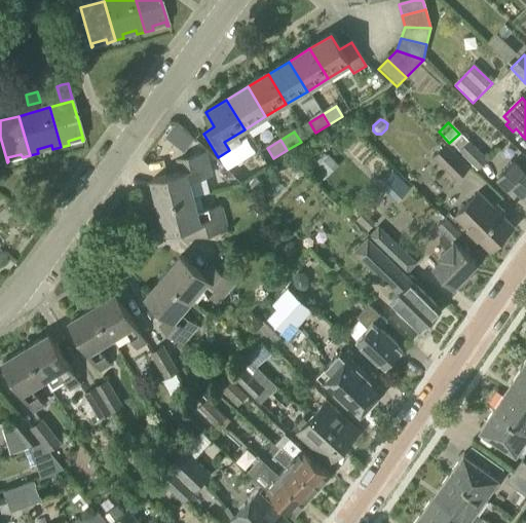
[(479,172),(480,171),(489,160),(470,142),(458,153),(479,172)]
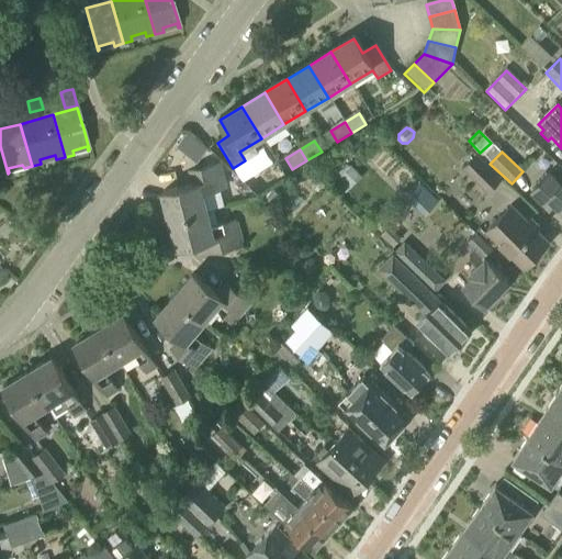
[(487,196),(489,194),(503,180),(478,155),(462,170),(487,196)]
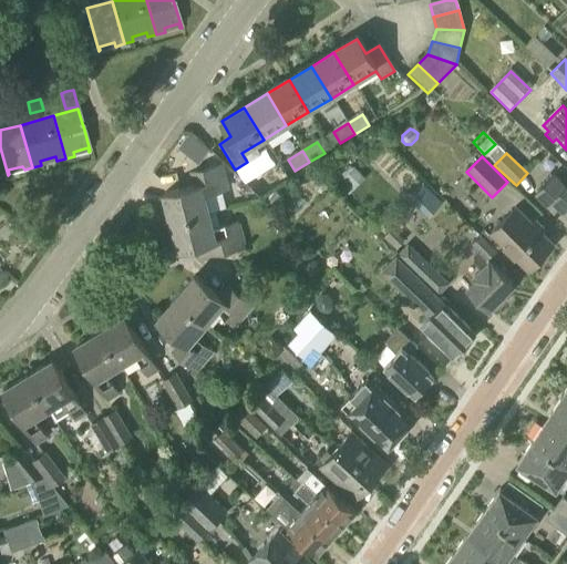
[(172,223),(209,214),(205,198),(228,193),(225,177),(216,170),(193,175),(196,187),(164,195),(172,223)]
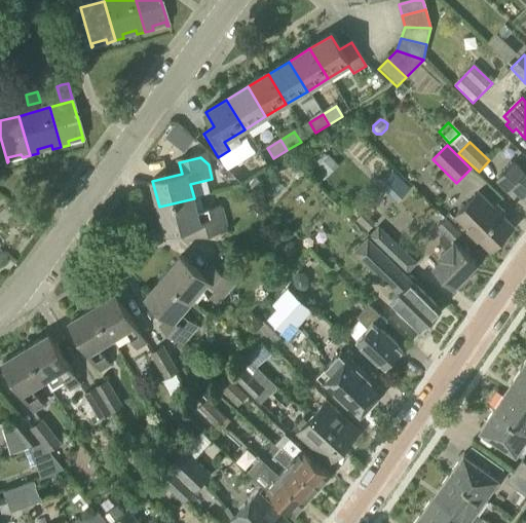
[(323,181),(336,167),(328,159),(314,173),(323,181)]
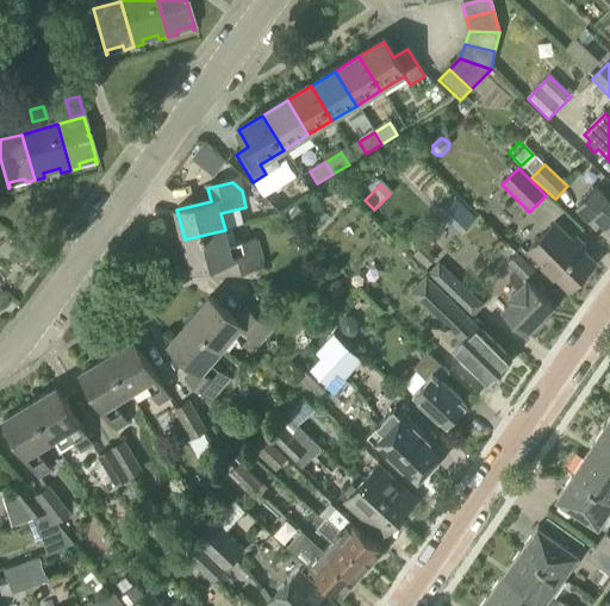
[(609,199),(608,201),(596,189),(578,207),(591,220),(596,216),(609,230),(609,199)]
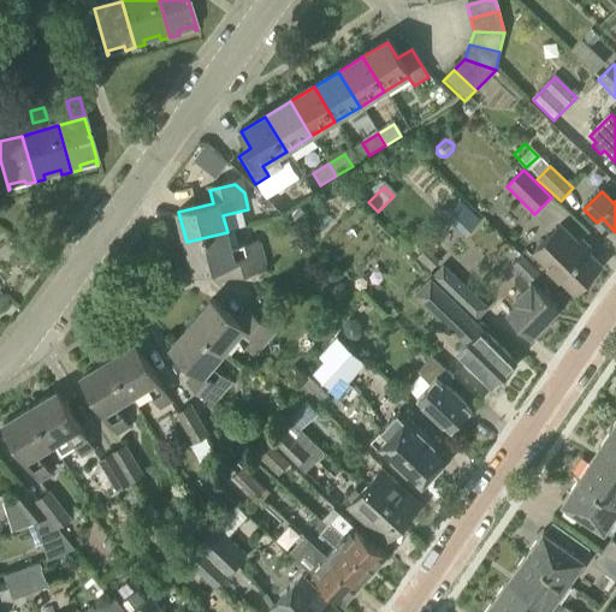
[(308,219),(300,212),(292,220),(300,227),(308,219)]
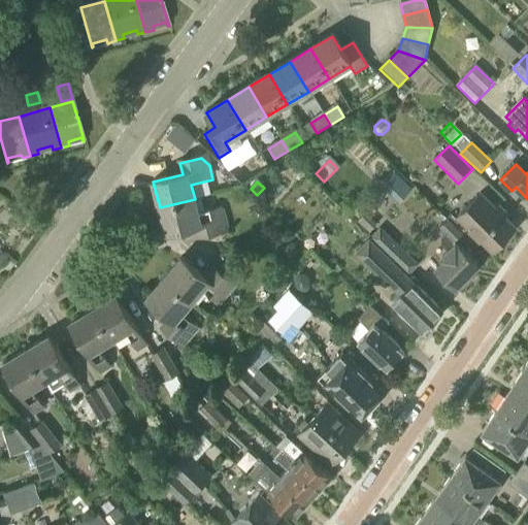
[(399,182),(386,197),(394,205),(408,190),(399,182)]
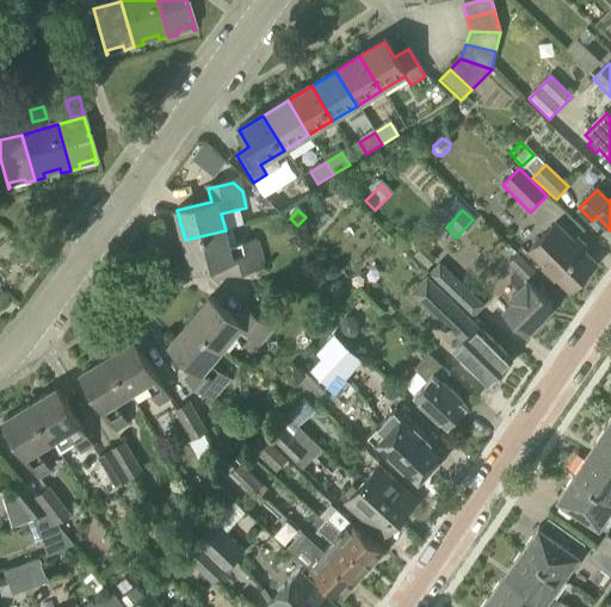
[(574,295),(599,270),(557,227),(531,253),(574,295)]
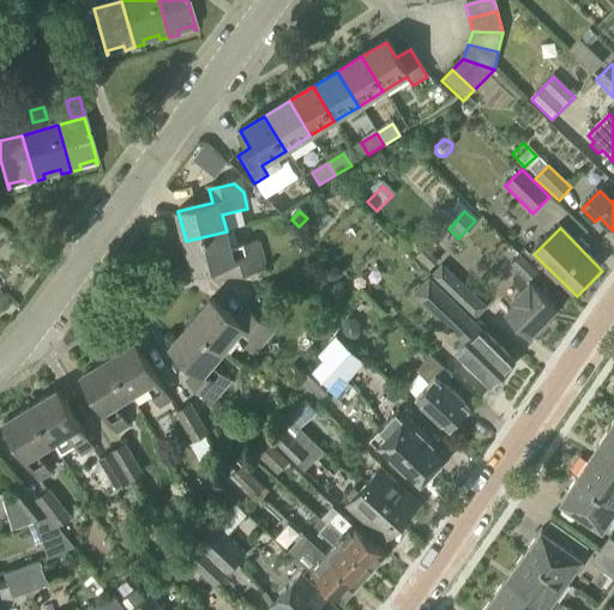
[(227,231),(186,241),(193,272),(227,263),(230,276),(262,269),(256,242),(230,248),(227,231)]
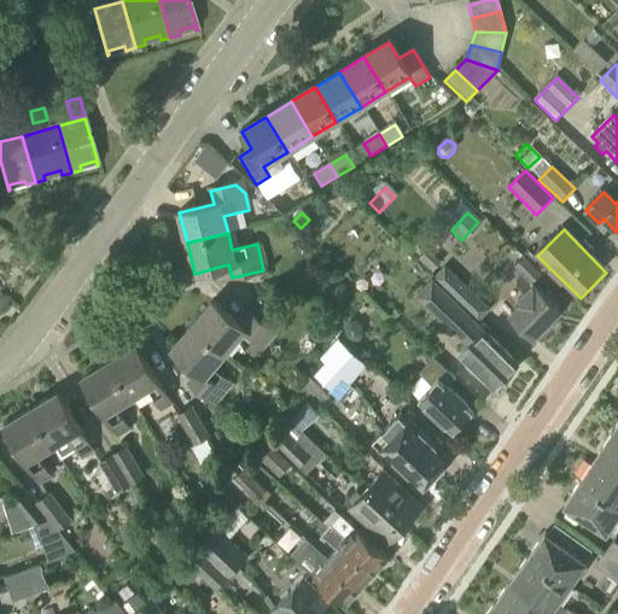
[(442,263),(430,250),(420,259),(433,272),(442,263)]
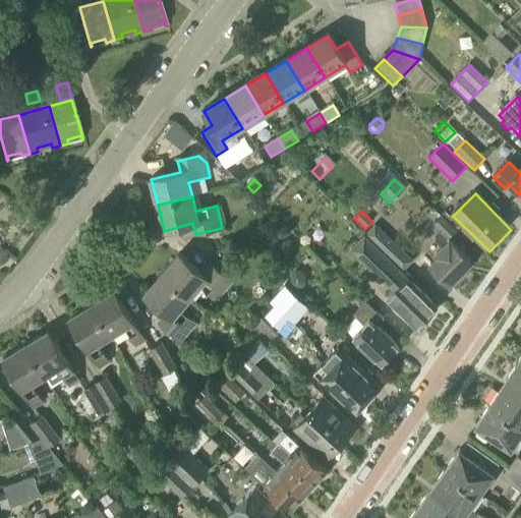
[(462,273),(471,263),(447,238),(453,231),(444,221),(437,229),(442,233),(438,237),(436,242),(442,248),(435,256),(438,259),(429,267),(449,285),(451,284),(454,286),(457,286),(464,279),(464,276),(462,273)]
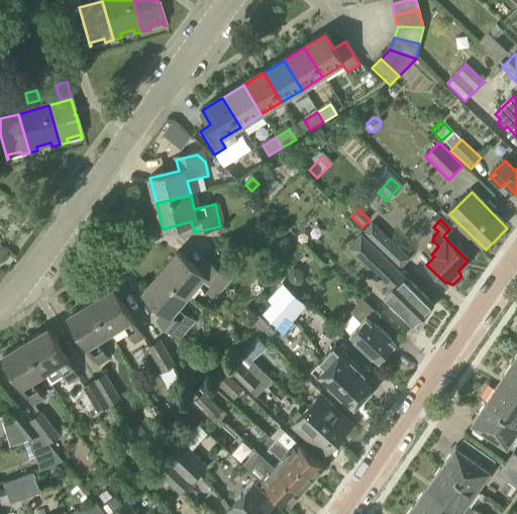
[(389,260),(399,249),(375,227),(365,236),(389,260)]
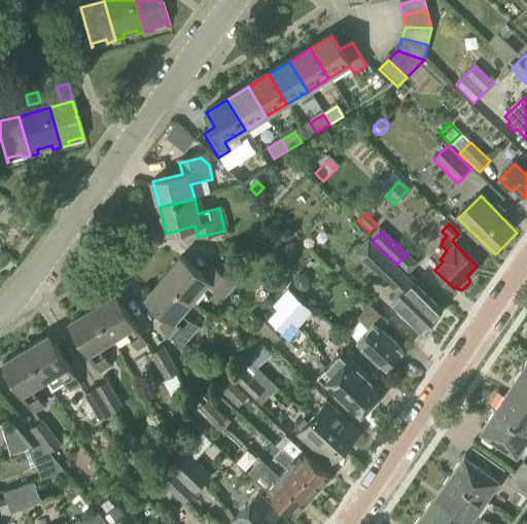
[(292,243),(286,245),(283,251),(285,257),(295,254),(292,243)]
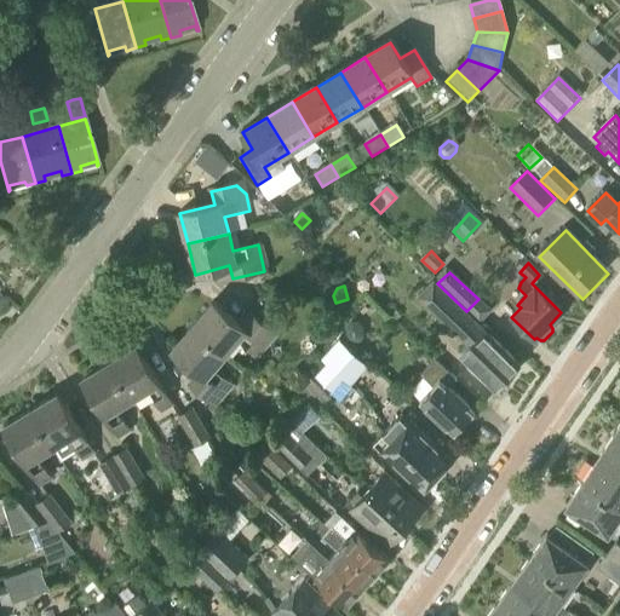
[(435,286),(423,298),(435,311),(434,312),(469,347),(461,356),(494,390),(517,367),(435,286)]
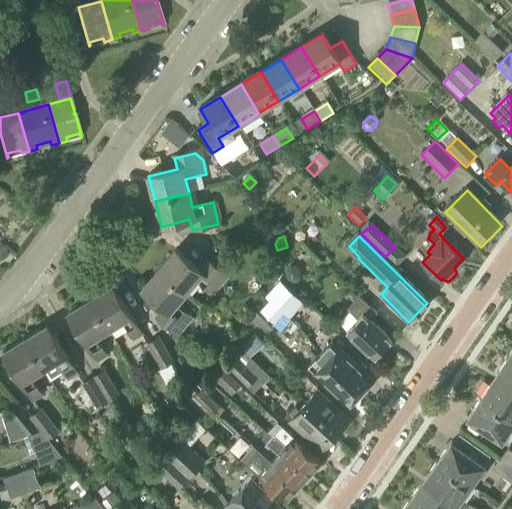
[(159,271),(186,294),(196,282),(212,296),(227,279),(206,261),(199,270),(177,251),(159,271)]
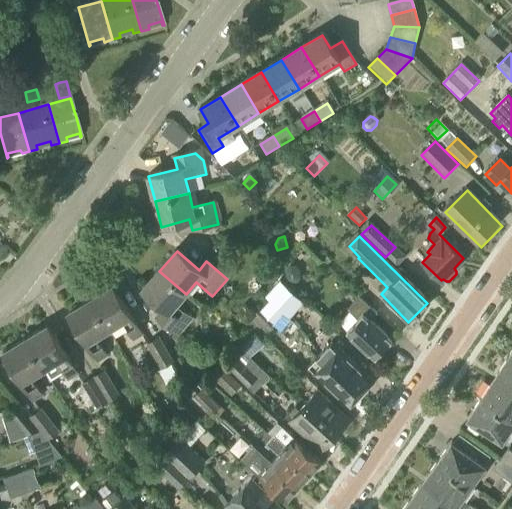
[(295,267),(289,267),(285,271),(286,281),(290,285),(296,284),(299,280),(299,271),(295,267)]
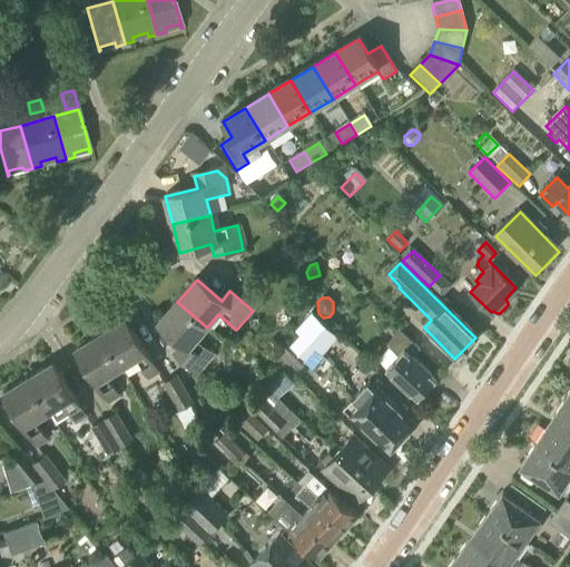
[(207,328),(177,302),(158,324),(183,345),(174,354),(197,374),(213,357),(195,341),(207,328)]
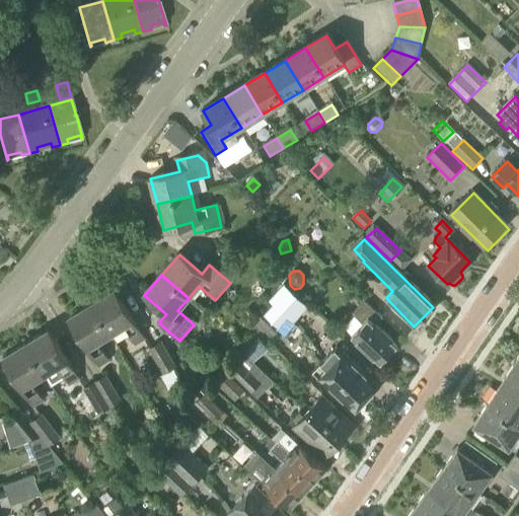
[(283,286),(269,302),(273,305),(264,316),(277,328),(286,318),(293,324),(308,307),(283,286)]
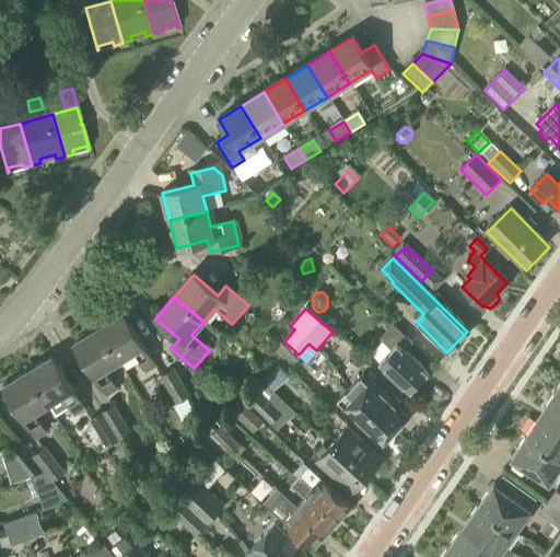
[(100,331),(118,361),(133,352),(146,372),(154,367),(124,316),(100,331)]
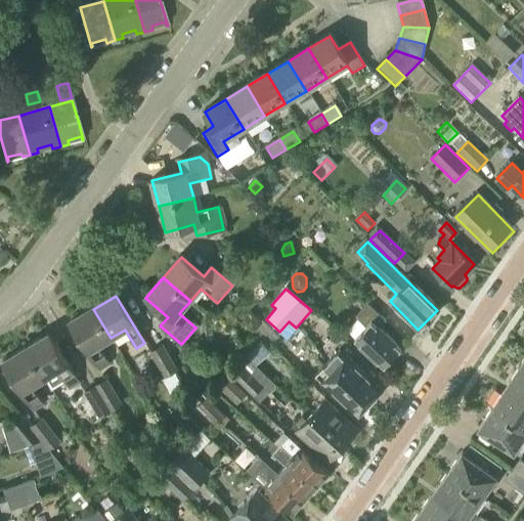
[(364,329),(354,341),(384,368),(400,350),(379,331),(386,323),(367,306),(354,319),(364,329)]
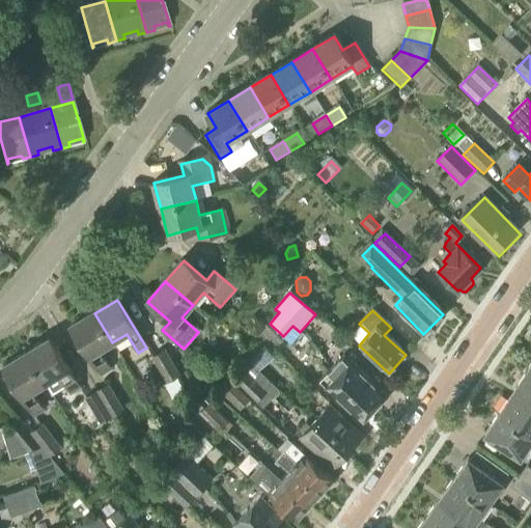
[(112,342),(94,313),(72,328),(101,376),(110,370),(99,352),(112,342)]
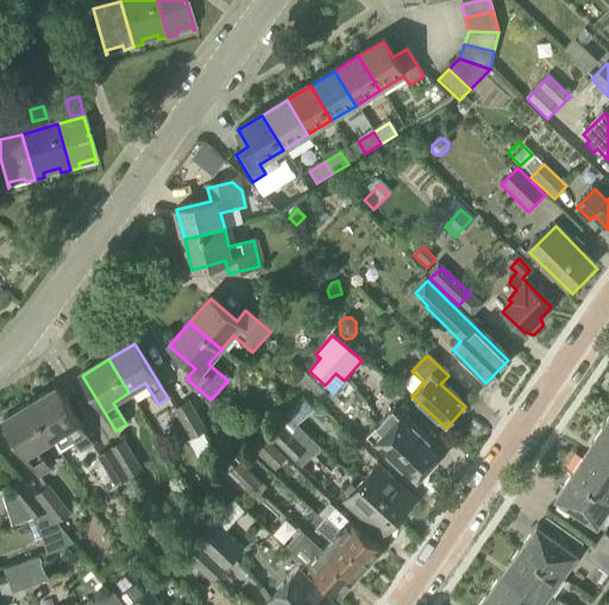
[(325,385),(324,386),(337,397),(349,384),(344,380),(336,373),(325,385)]
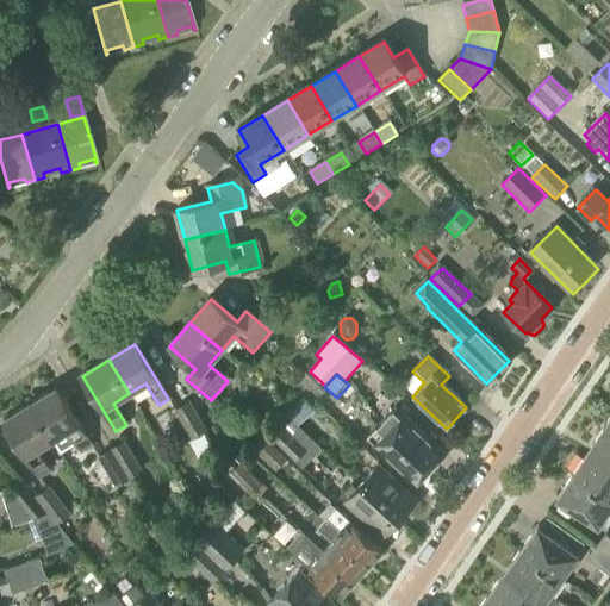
[(294,387),(304,395),(315,405),(325,393),(305,375),(294,387)]
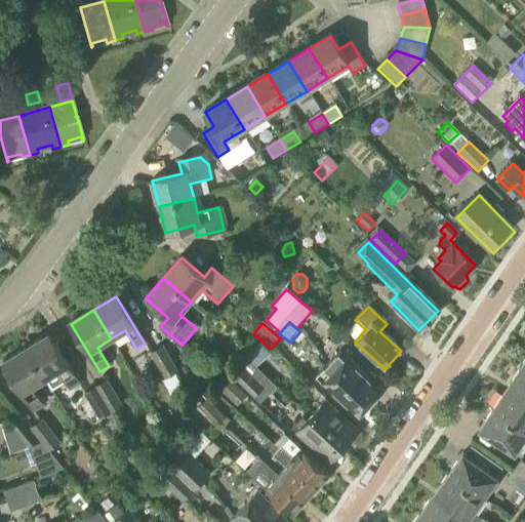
[(49,336),(27,351),(44,378),(57,370),(69,390),(78,384),(49,336)]
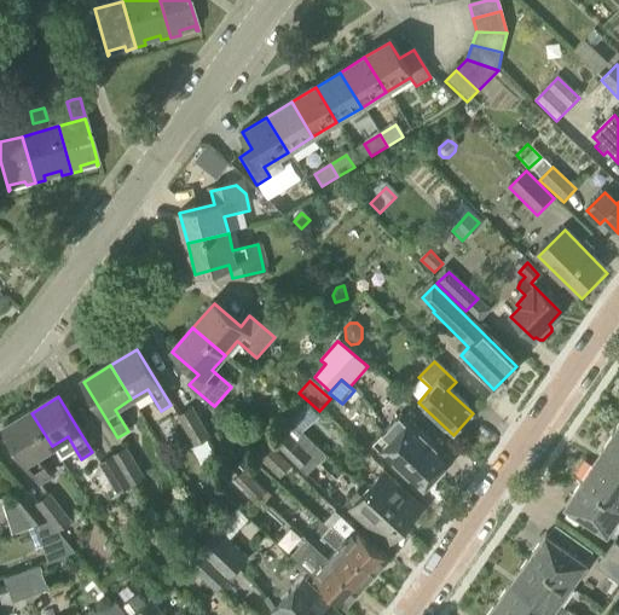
[(298,415),(288,422),(296,430),(305,423),(310,427),(322,415),(319,411),(308,401),(296,413),(298,415)]
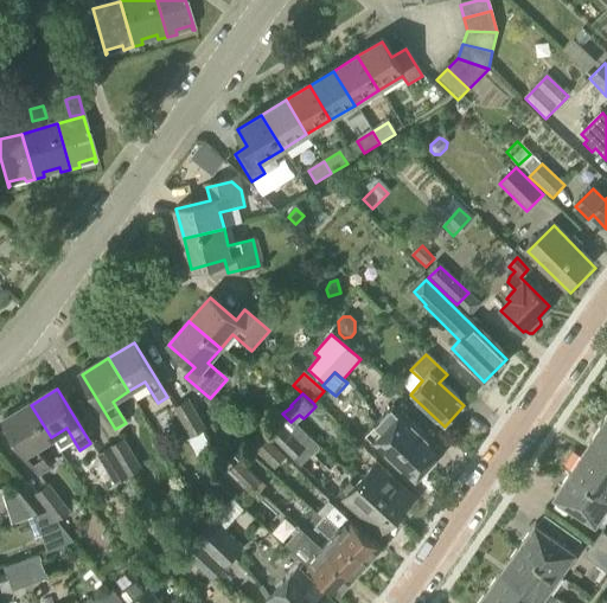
[(378,422),(428,467),(440,454),(408,423),(409,422),(394,406),(393,408),(382,398),(374,409),(383,417),(378,422)]
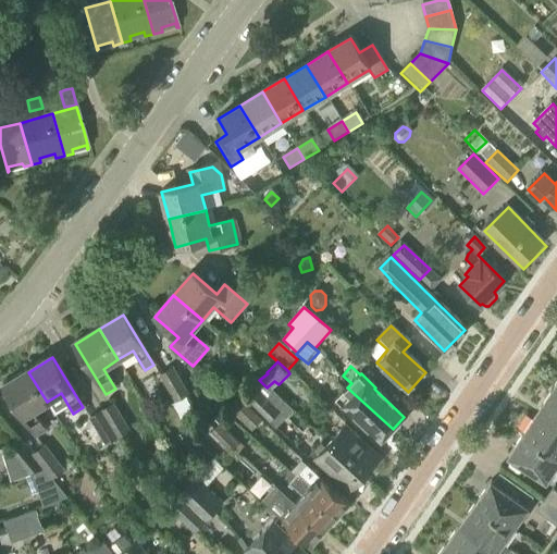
[(173,367),(162,373),(159,376),(175,404),(189,394),(173,367)]
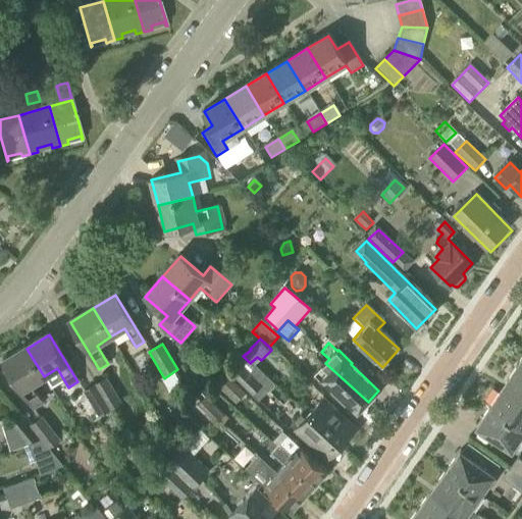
[(44,376),(27,349),(4,362),(33,409),(41,404),(30,385),(44,376)]
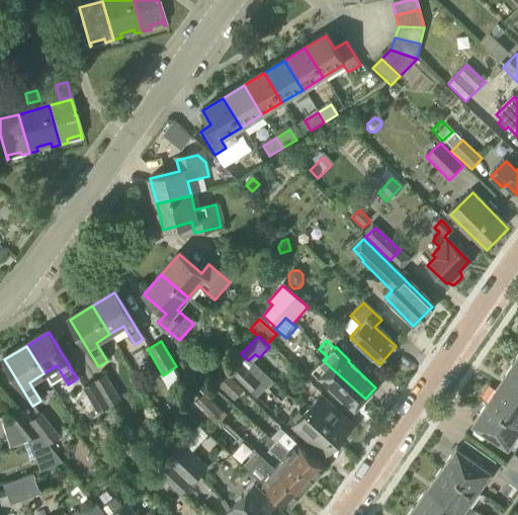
[(141,351),(126,355),(131,367),(144,363),(141,351)]
